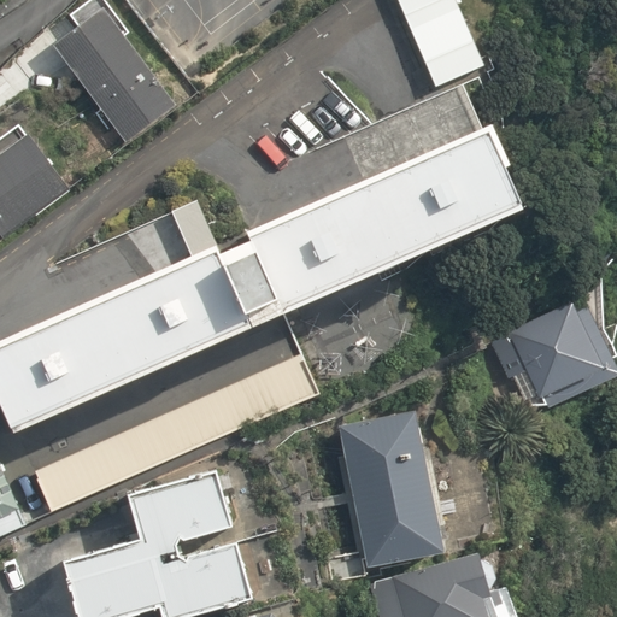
[(174,104),(122,35),(128,31),(104,0),(83,0),(66,13),(74,24),(48,43),(99,110),(97,112),(109,128),(111,125),(124,141),(174,104)]
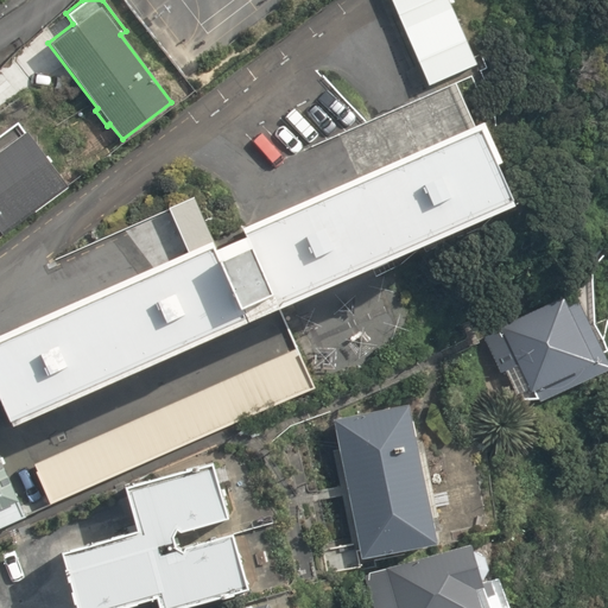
[(390,0),(426,86),(476,63),(448,0),(390,0)]
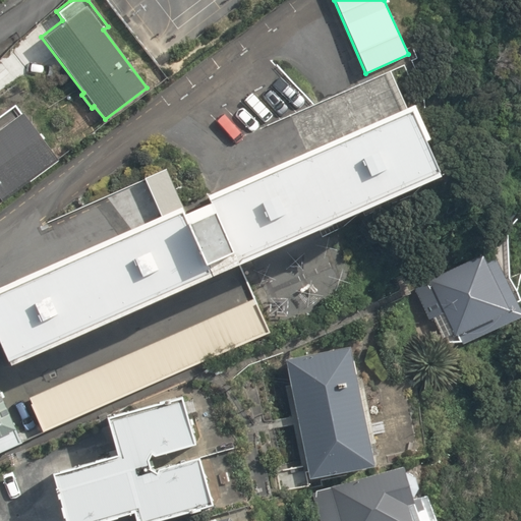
[(0,273),(0,369),(436,176),(400,95),(186,189),(189,195),(178,200),(164,167),(141,177),(154,205),(0,273)]
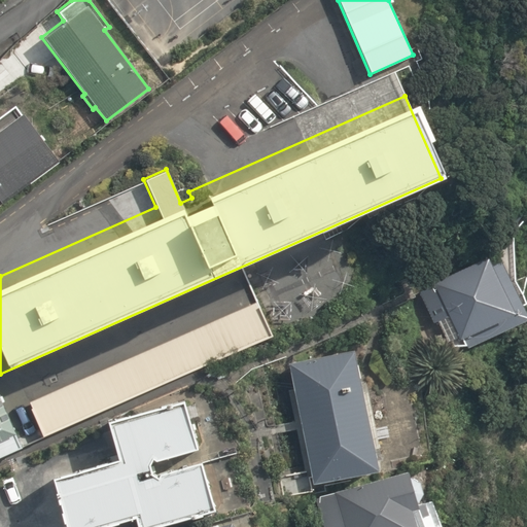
[(0,130),(0,200),(3,205),(60,162),(23,113),(0,130)]
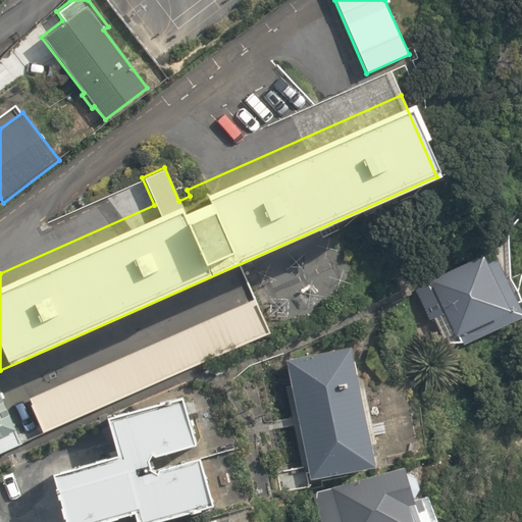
[(436,316),(450,342),(462,342),(520,314),(490,254),(483,257),(482,255),(416,290),(430,319),(436,316)]
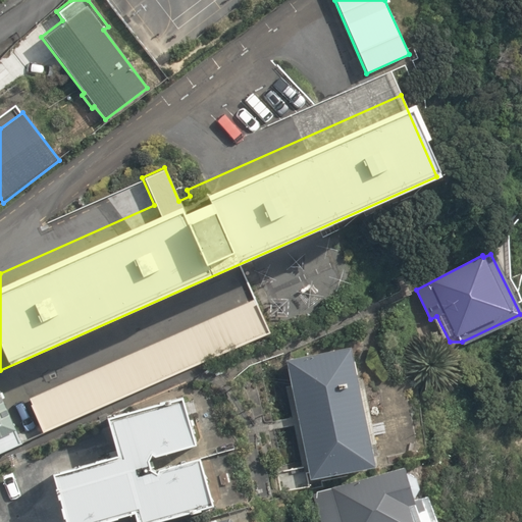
[(29,404),(42,432),(268,330),(253,296),(28,398),(31,403),(29,404)]
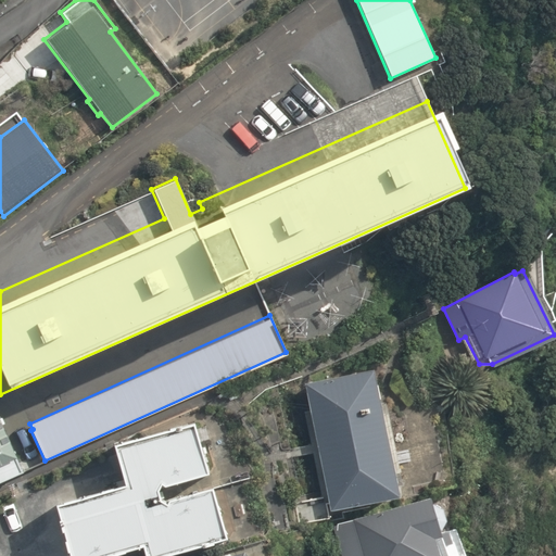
[(305,382),(330,509),(399,496),(373,368),(305,382)]
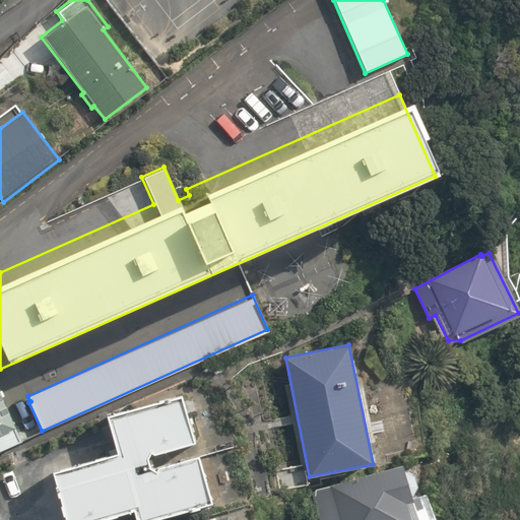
[(0,449),(21,440),(0,390),(0,449)]
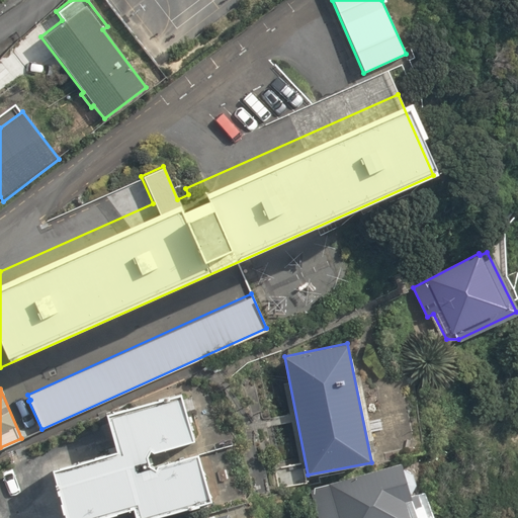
[(180,391),(100,412),(111,450),(46,467),(59,517),(104,517),(127,512),(130,517),(154,517),(212,502),(197,451),(152,464),(149,455),(195,442),(180,391)]
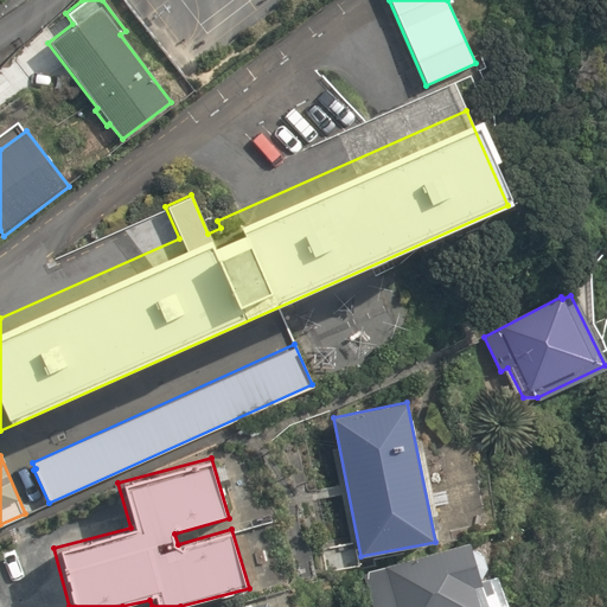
[(366,572),(375,606),(491,606),(483,574),(489,563),(484,553),(471,543),(366,572)]
